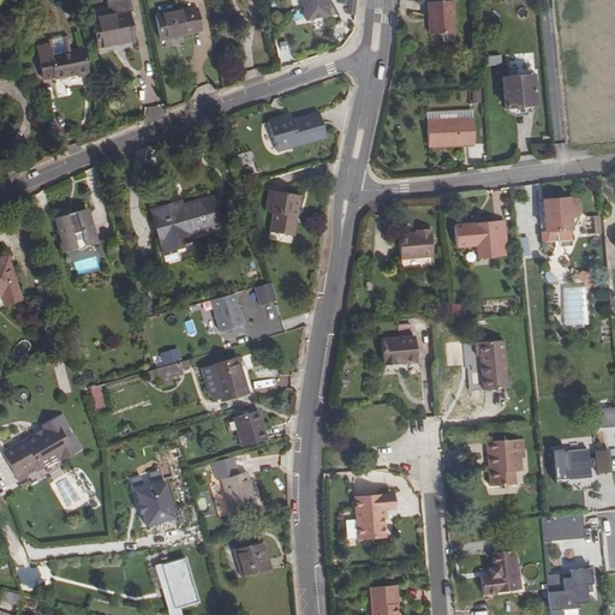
[(93,19),(99,47),(133,40),(129,13),(132,12),(130,0),(105,0),(108,17),(93,19)]
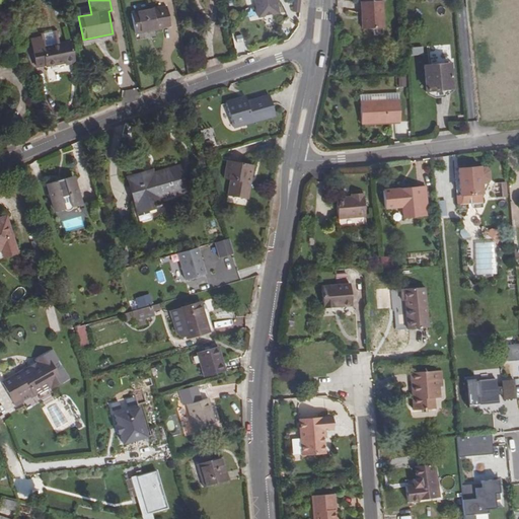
[(255,0),(260,17),(279,13),(276,0),(255,0)]
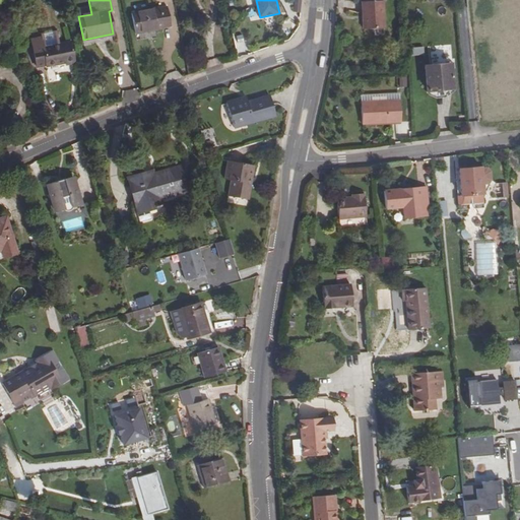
[(363,21),(362,21),(361,31),(380,33),(381,4),(363,3),(363,21)]
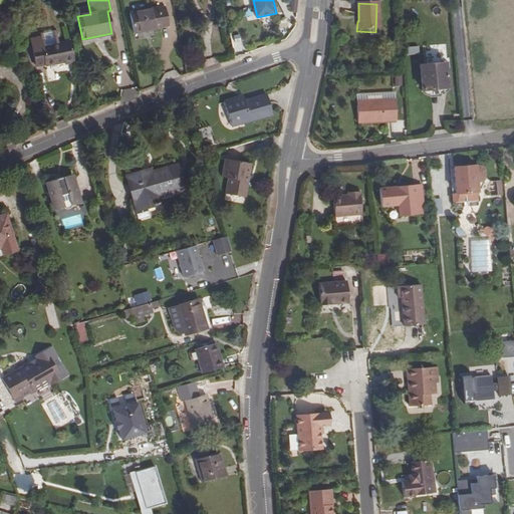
[(130,13),(134,34),(161,28),(161,27),(169,26),(165,7),(157,8),(157,7),(130,13)]
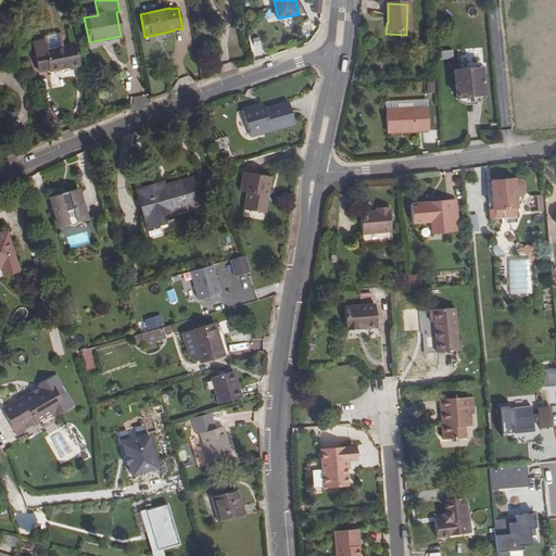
[(45,40),(34,42),(39,72),(49,70),(49,72),(71,67),(71,70),(79,67),(75,45),(65,47),(62,35),(63,35),(63,32),(60,32),(60,34),(48,36),(47,35),(43,35),(45,40)]
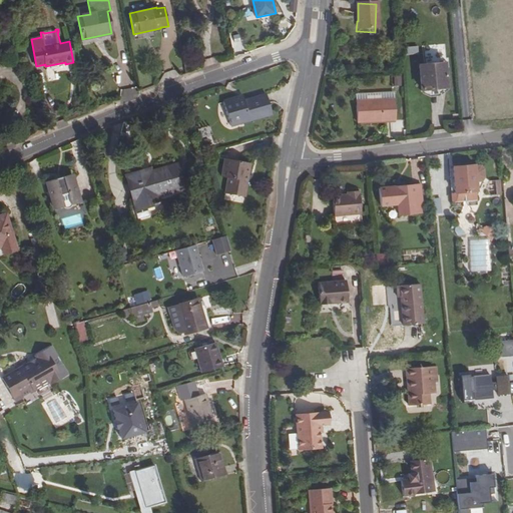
[(419,54),(419,46),(404,47),(404,55),(419,54)]
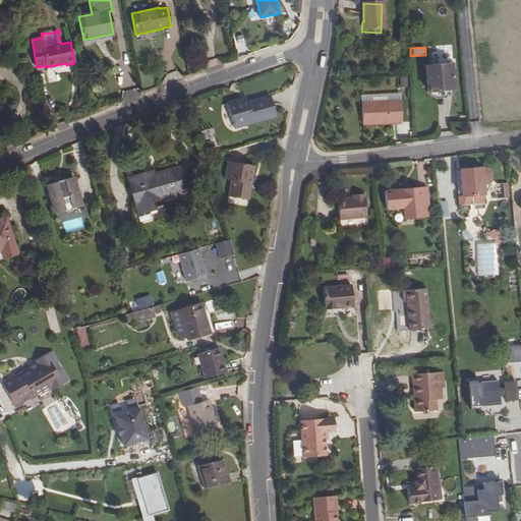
[(444,65),(419,69),(421,94),(447,92),(444,65)]
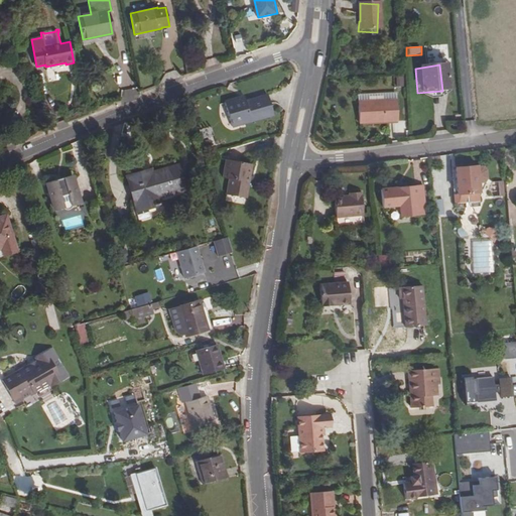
[(274,115),(268,95),(246,102),(240,103),(238,98),(225,102),(232,127),(274,115)]
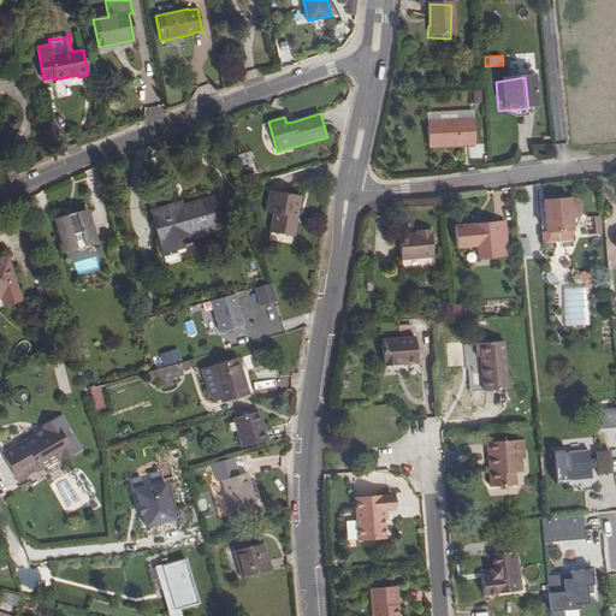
[(427,122),(430,155),(477,152),(474,119),(427,122)]
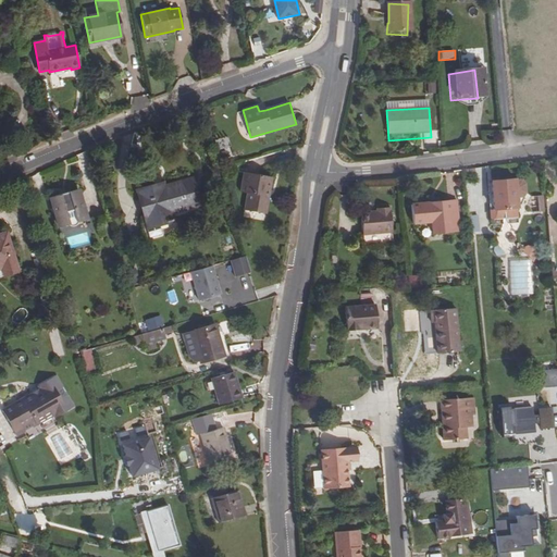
[(244,172),(240,193),(247,194),(244,210),(265,214),(272,177),(244,172)]
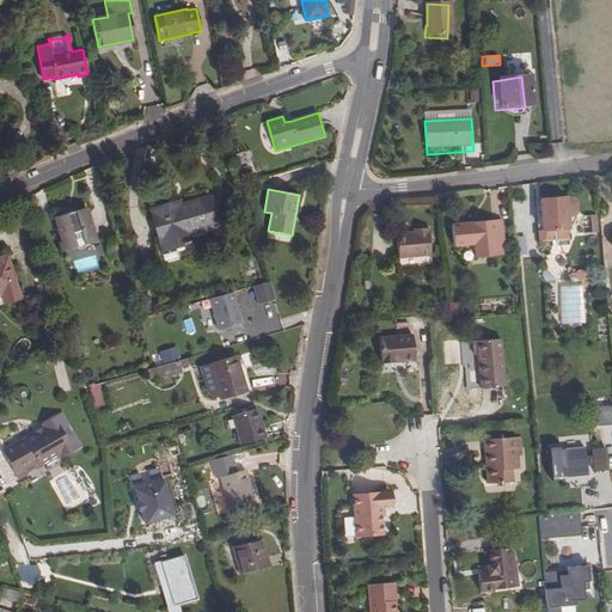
[(569,238),(568,216),(575,216),(577,212),(576,202),(573,197),(565,199),(565,197),(539,200),(542,230),(543,242),(569,238)]
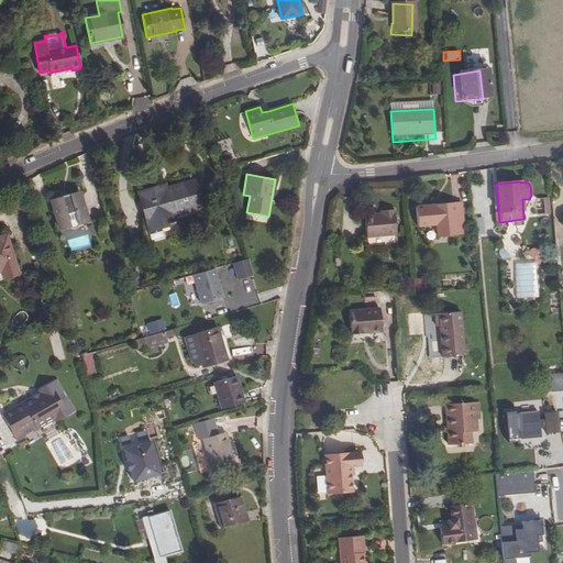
[(200,206),(194,183),(165,190),(164,187),(141,194),(151,229),(161,225),(174,222),(172,213),(200,206)]
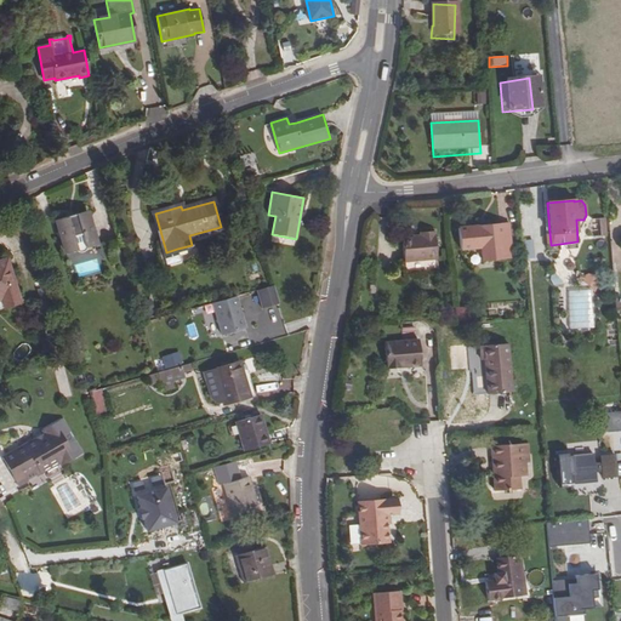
[(56,220),(66,254),(97,245),(87,211),(56,220)]
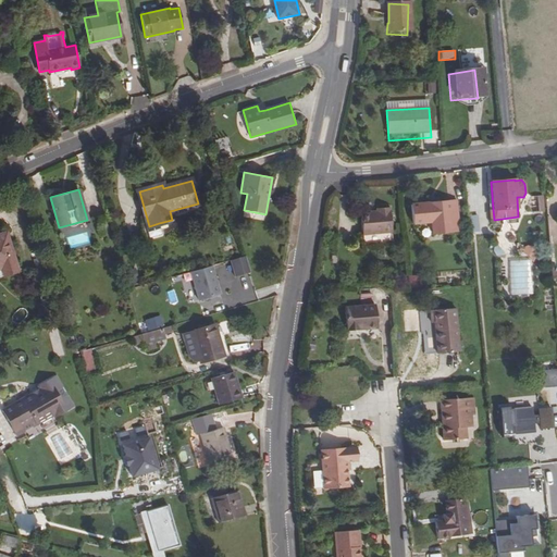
[(544,195),(534,196),(535,212),(546,211),(544,195)]
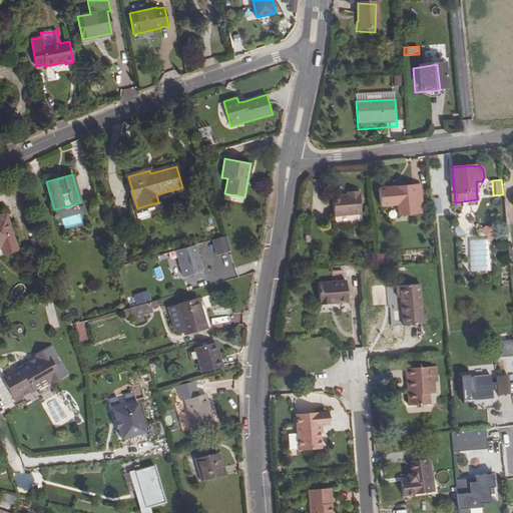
[(380,206),(398,204),(399,215),(416,213),(415,201),(422,201),(421,185),(414,186),(414,185),(396,187),(391,188),(391,187),(379,188),(380,206)]
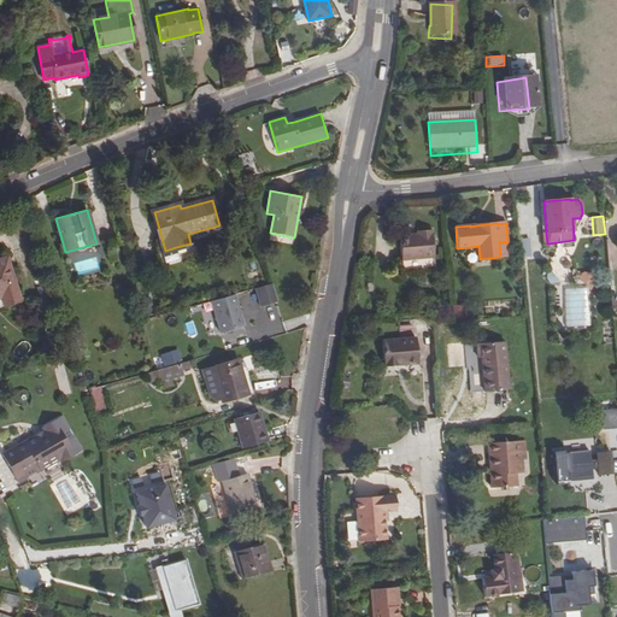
[(401,260),(435,257),(432,229),(416,231),(416,236),(399,238),(401,260)]
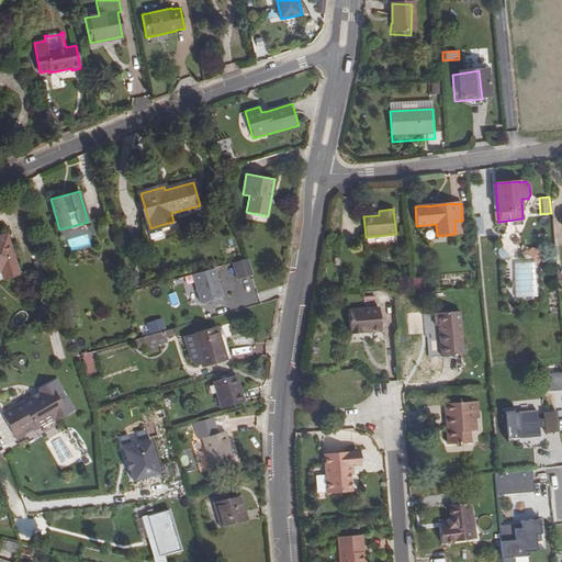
[(482,233),(481,216),(472,217),(474,234),(482,233)]
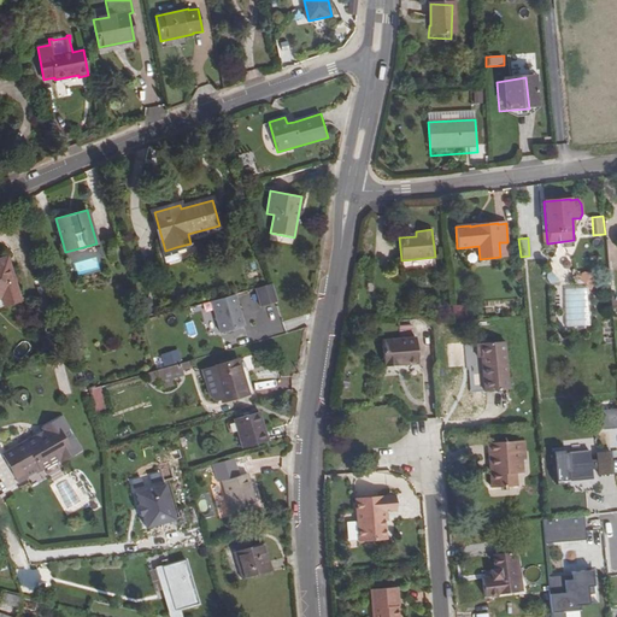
[(178,259),(176,247),(165,251),(162,251),(165,263),(178,259)]
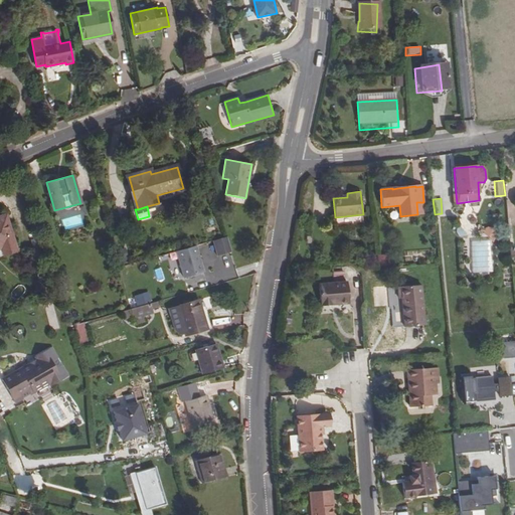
[(0,216),(0,248),(1,248),(3,255),(16,250),(6,215),(0,216)]
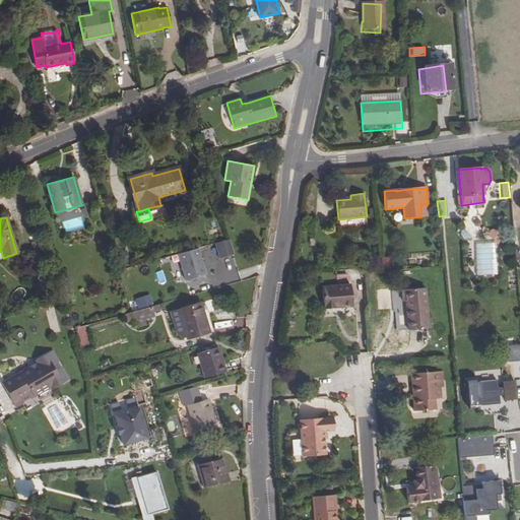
[(215,244),(219,259),(235,255),(230,240),(215,244)]
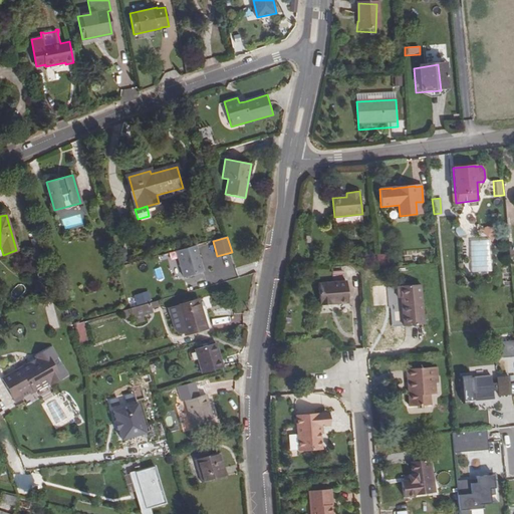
[(488,242),(468,243),(470,275),(491,273),(488,242)]
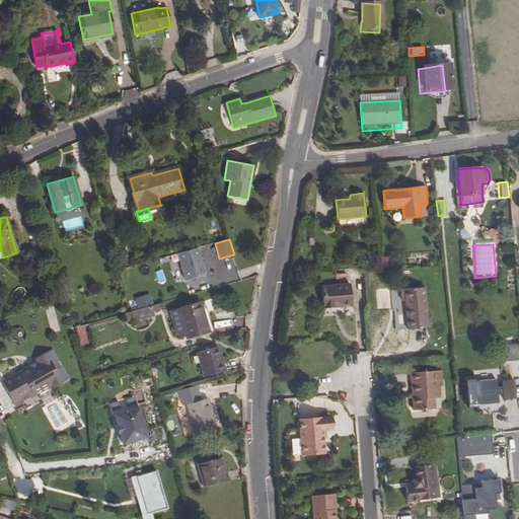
[(198,248),(178,253),(186,280),(205,274),(198,248)]
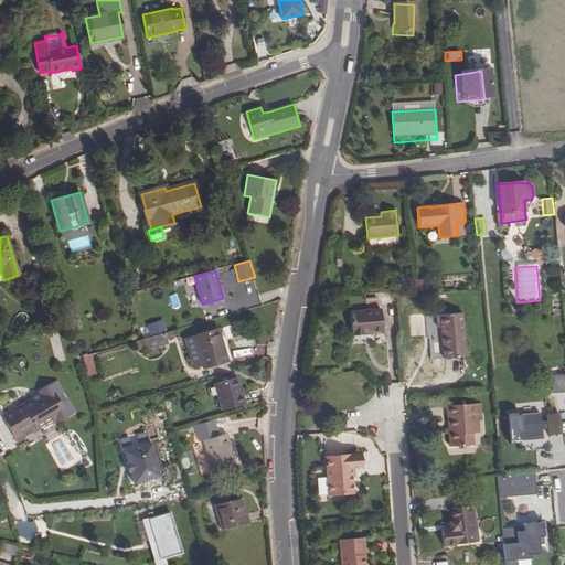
[(415,291),(427,291),(427,279),(415,279),(415,291)]
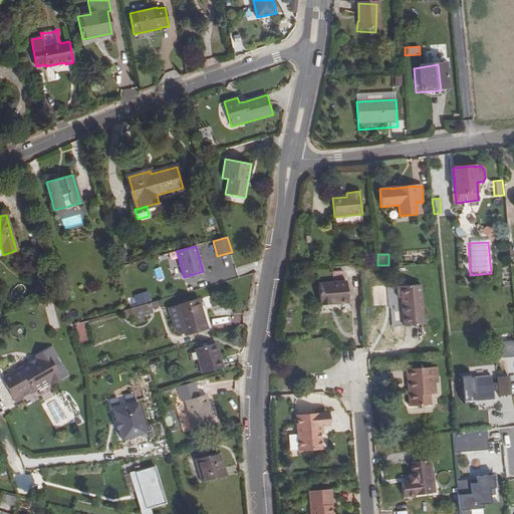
[(346,281),(317,283),(319,304),(348,302),(346,281)]
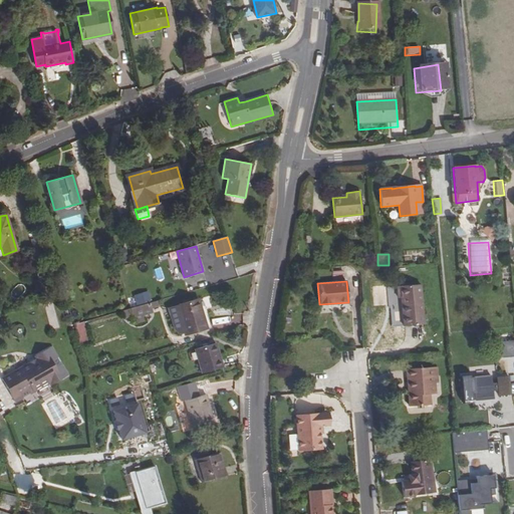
[(421,284),(397,287),(398,298),(401,298),(404,326),(425,324),(421,284)]
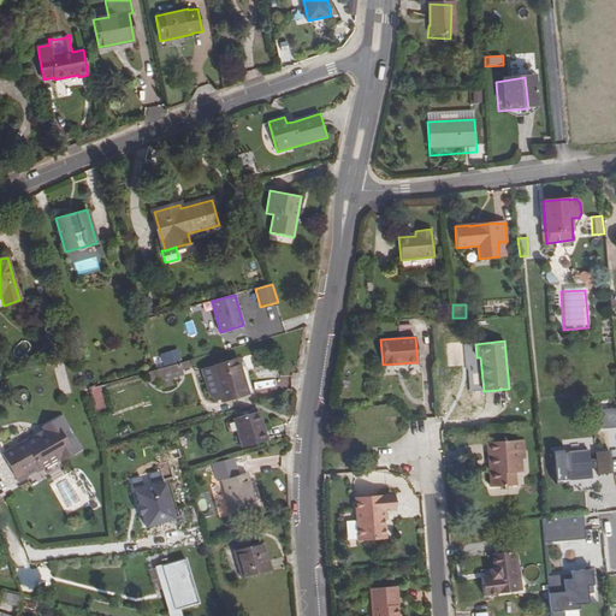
[(178,349),(160,354),(164,366),(182,361),(178,349)]
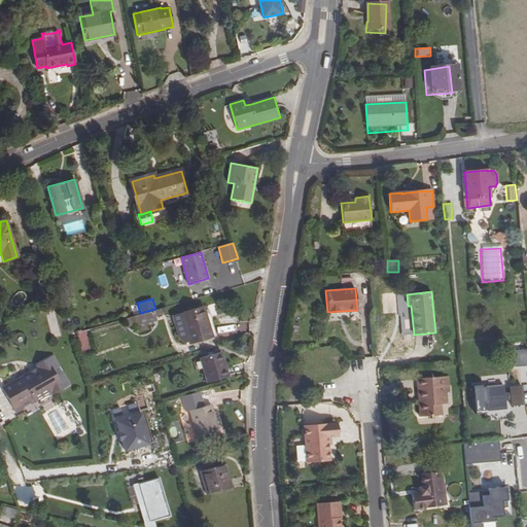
[(203,307),(172,316),(179,338),(182,341),(185,342),(189,341),(189,343),(212,337),(209,326),(214,324),(208,306),(203,307)]
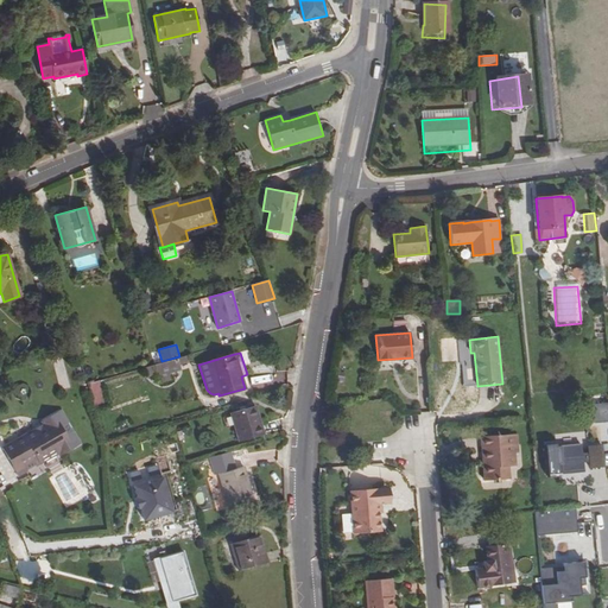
[(179,366),(189,362),(188,355),(177,358),(179,366)]
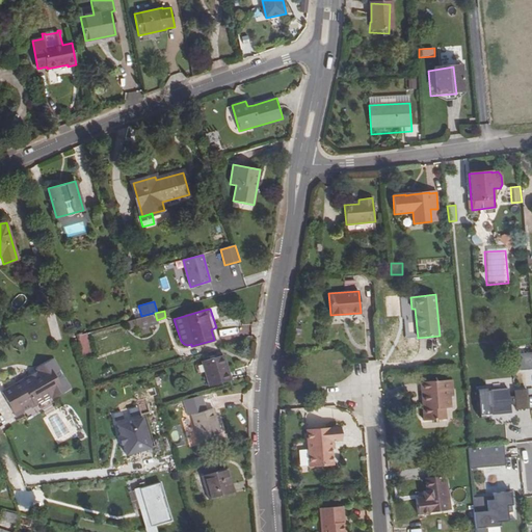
[(157,320),(155,313),(135,319),(137,326),(140,336),(150,333),(148,324),(158,322),(157,320)]
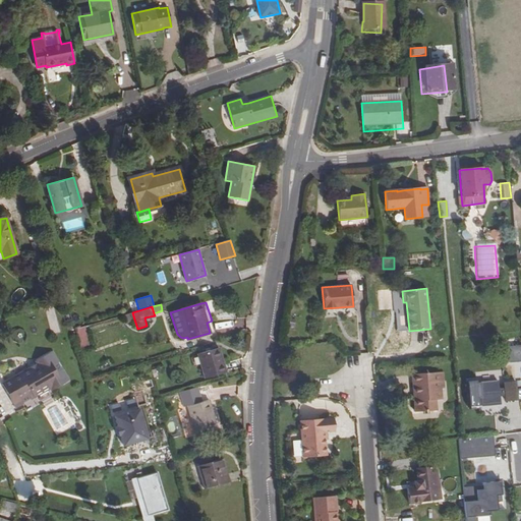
[(50,334),(59,333),(56,308),(47,308),(50,334)]
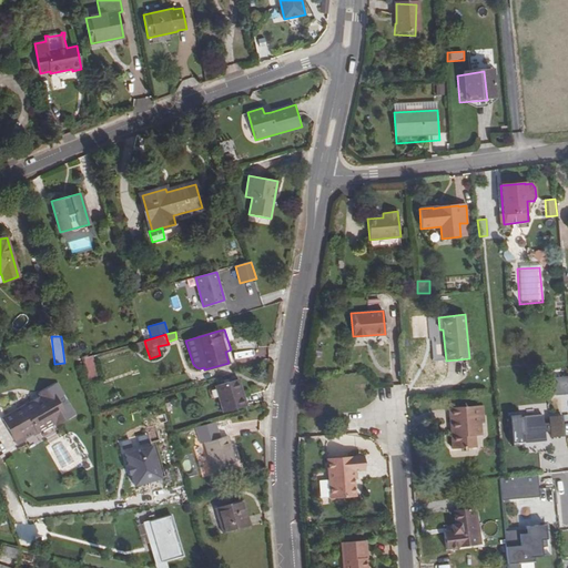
[(135,343),(139,352),(146,348),(144,341),(135,343)]
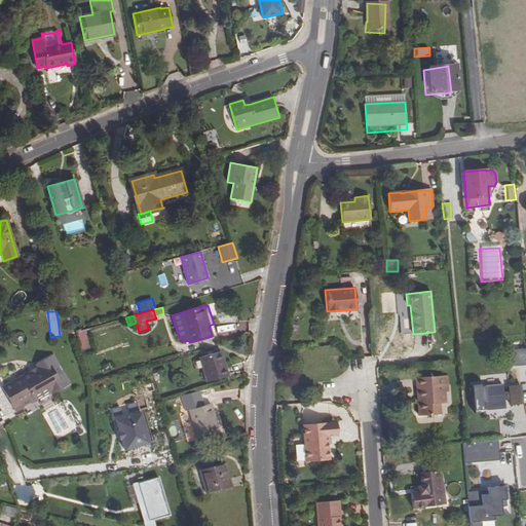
[(83,353),(94,350),(86,329),(76,332),(83,353)]
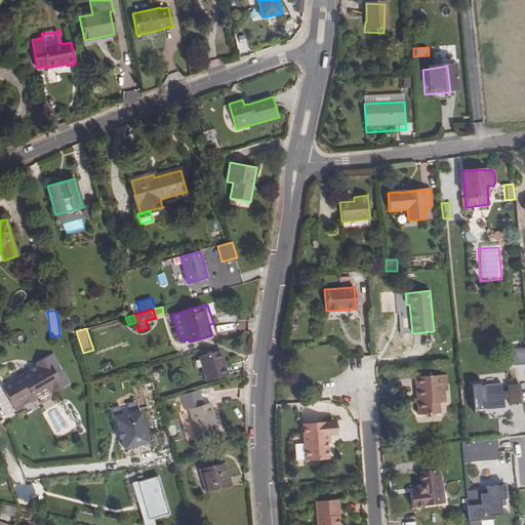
[(513,357),(524,355),(524,347),(512,349),(513,357)]
